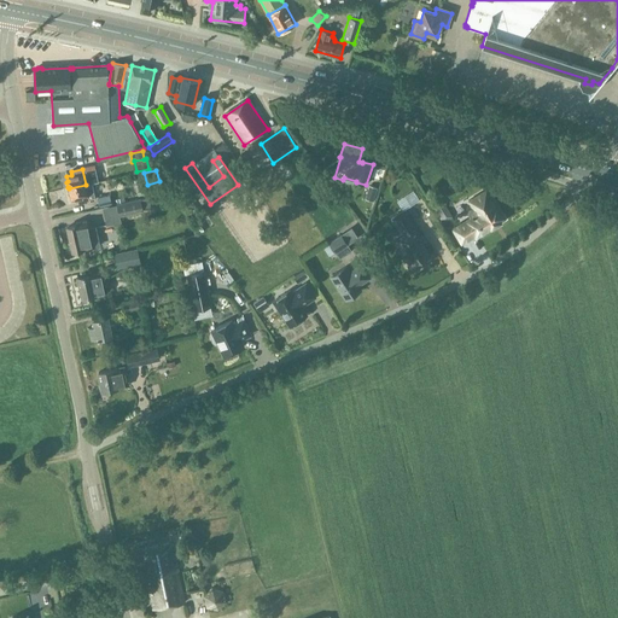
[(92,184),(86,185),(69,188),(73,200),(77,199),(79,204),(95,200),(92,184)]
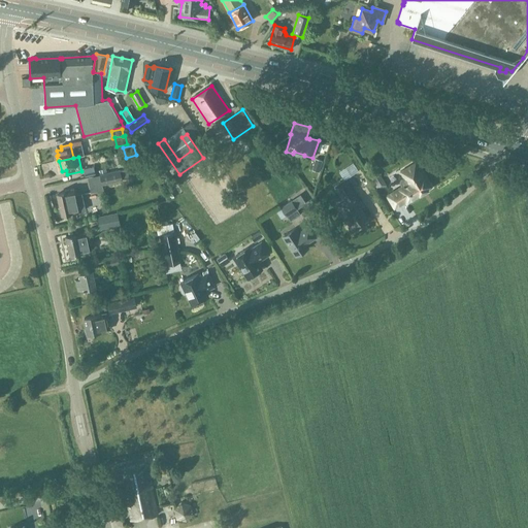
[(127,159),(129,167),(138,164),(136,157),(127,159)]
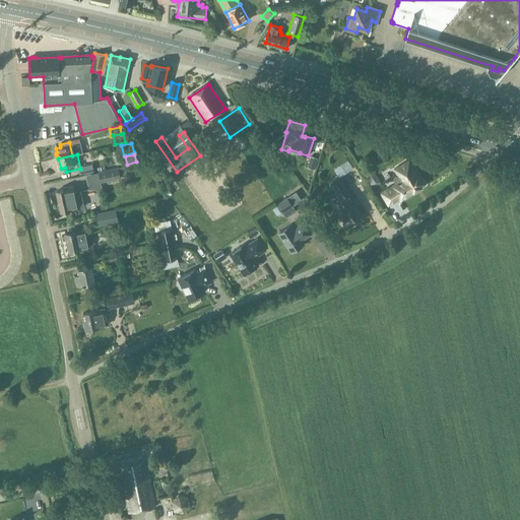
[(311,156),(308,168),(314,169),(317,158),(311,156)]
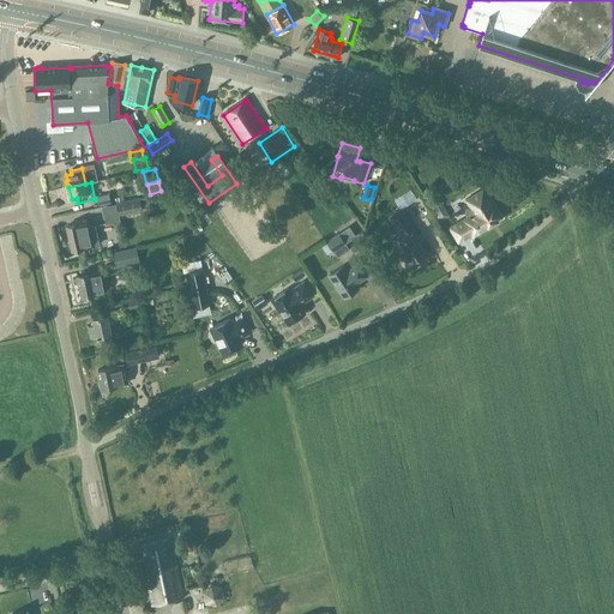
[(471,205),(467,209),(465,214),(469,217),(465,220),(450,228),(459,242),(476,230),(477,233),(498,221),(495,217),(499,216),(483,191),(468,200),(471,205)]
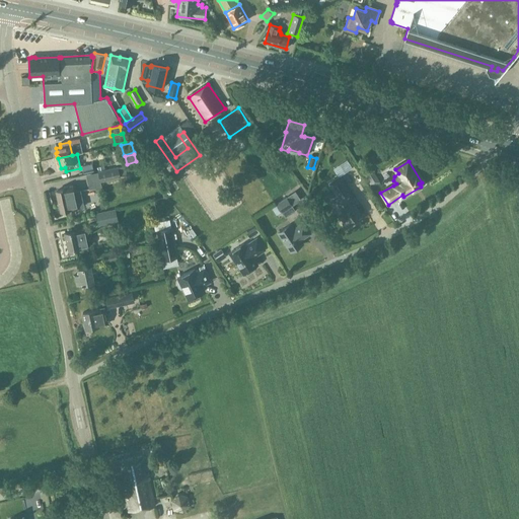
[(94,170),(92,164),(82,166),(84,172),(94,170)]
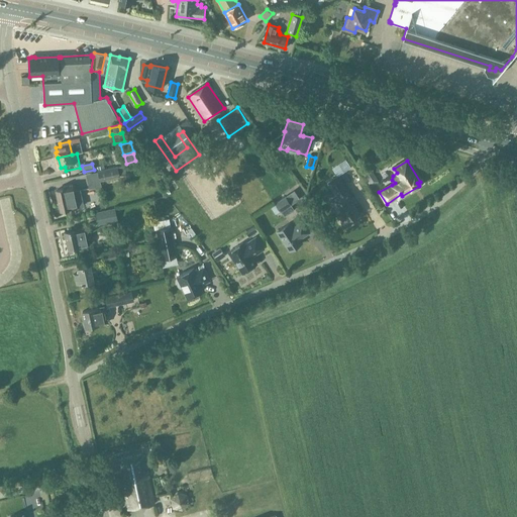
[(122,176),(119,167),(98,171),(100,181),(122,176)]
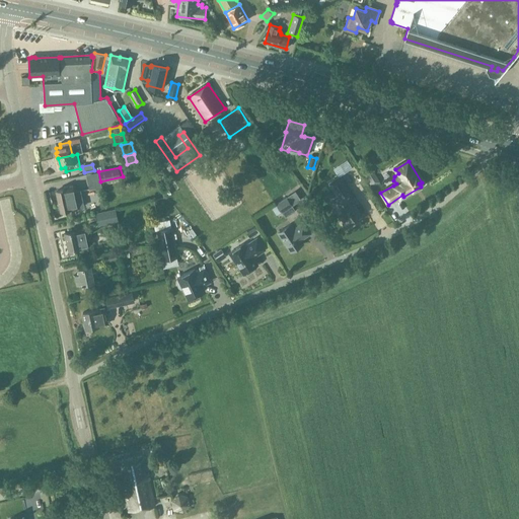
[(363,172),(372,189),(380,183),(371,167),(363,172)]
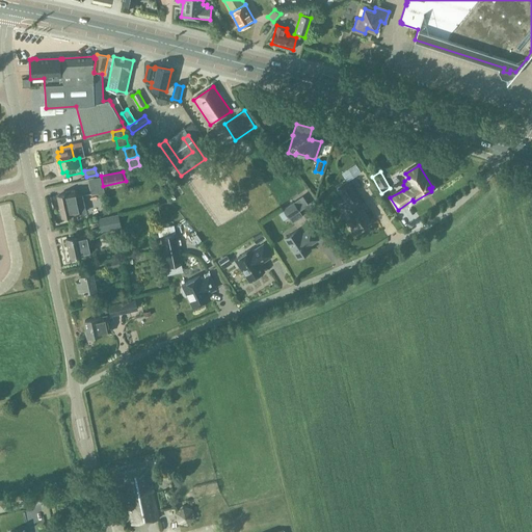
[(338,207),(347,220),(348,221),(356,233),(365,228),(364,224),(370,220),(364,211),(365,210),(362,205),(364,204),(348,181),(338,188),(346,202),(338,207)]
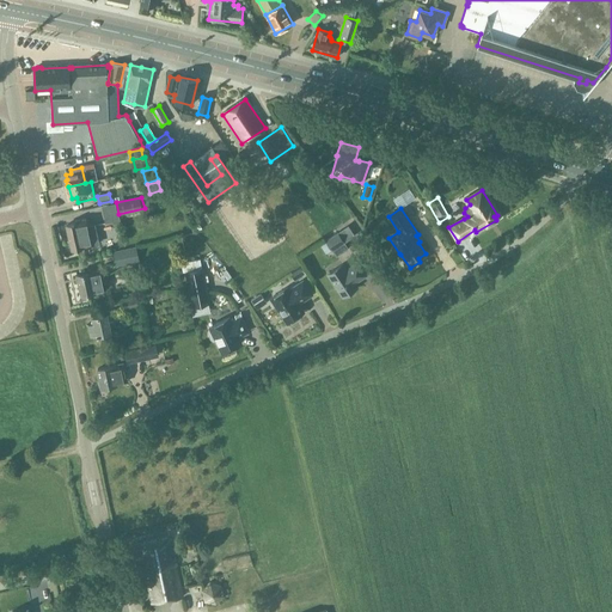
[(85,219),(77,220),(78,222),(66,225),(72,250),(83,248),(91,245),(87,226),(85,219)]
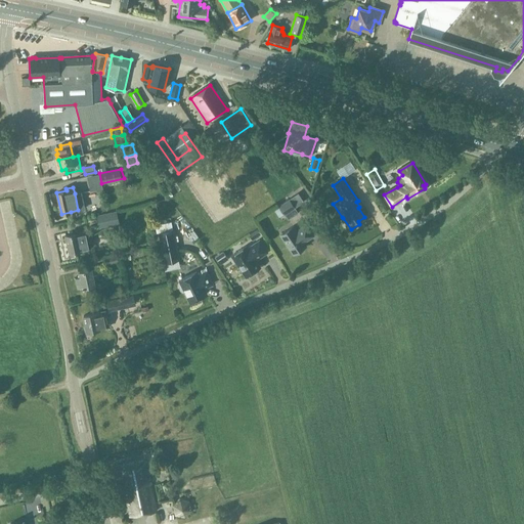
[(295,208),(290,200),(279,206),(285,214),(295,208)]
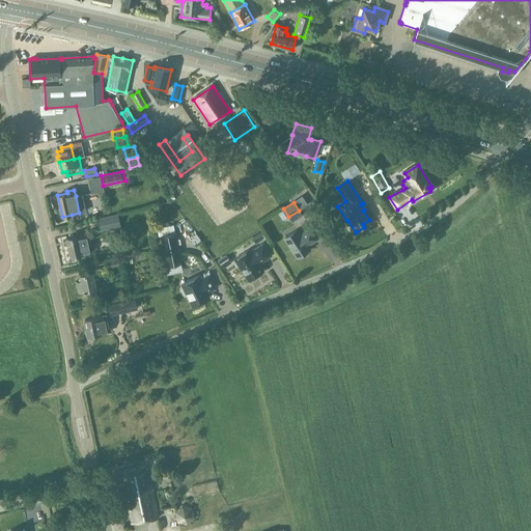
[(99,219),(101,228),(120,224),(118,214),(99,219)]
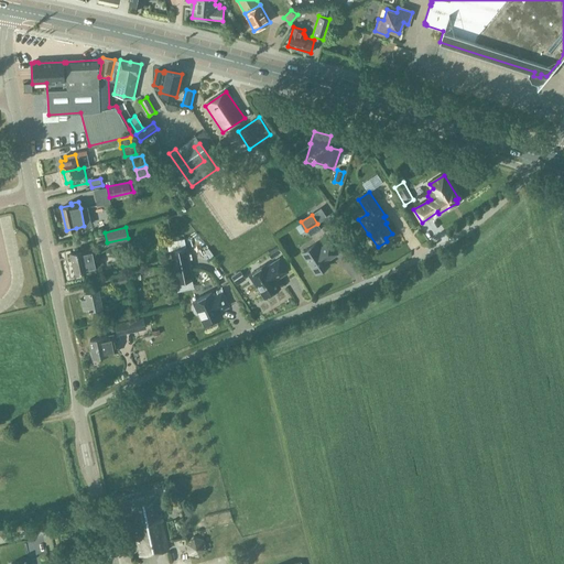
[(325,259),(328,257),(331,259),(337,255),(329,242),(320,249),(316,243),(302,253),(316,274),(329,264),(325,259)]
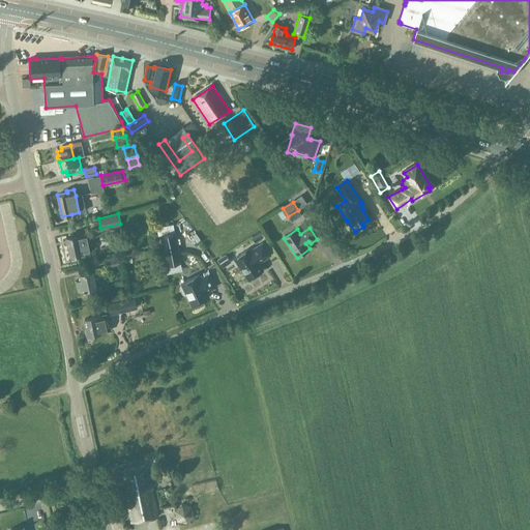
[(167,265),(181,263),(175,233),(160,236),(167,265)]
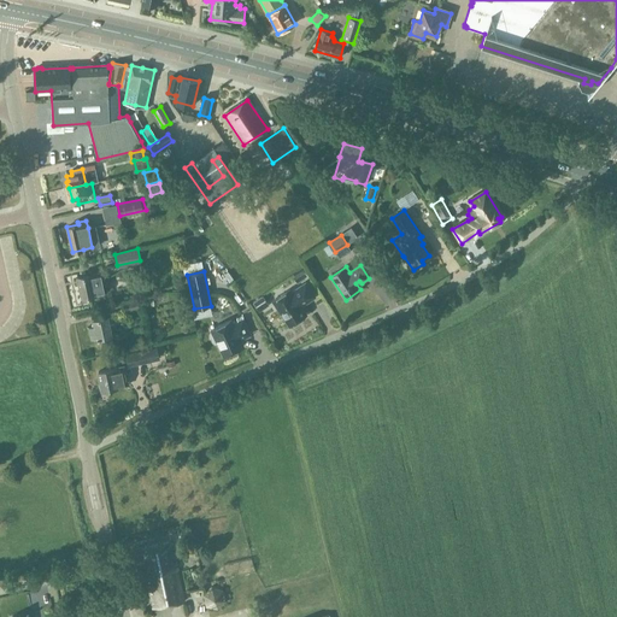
[(104,293),(100,272),(77,277),(81,298),(104,293)]
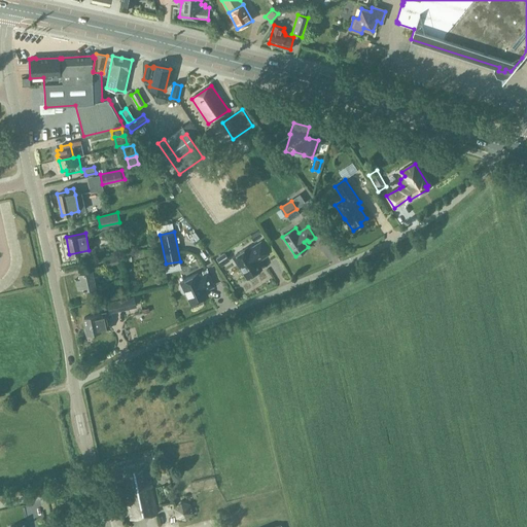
[(233,257),(247,278),(261,269),(256,261),(269,253),(261,242),(249,250),(247,248),(233,257)]
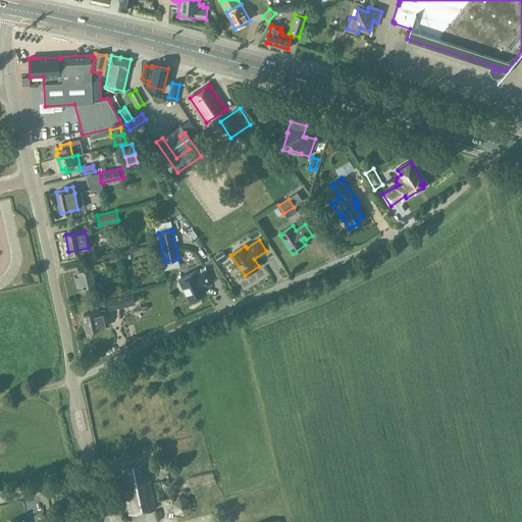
[(223,250),(214,254),(220,267),(229,263),(223,250)]
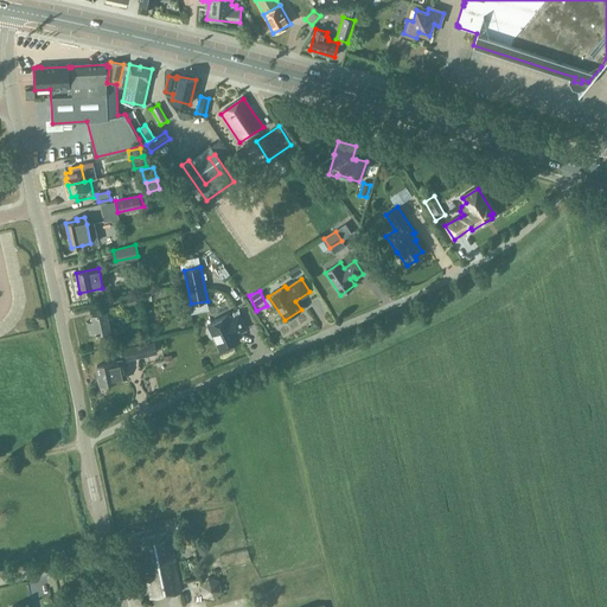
[(138,304),(135,295),(121,299),(122,307),(138,304)]
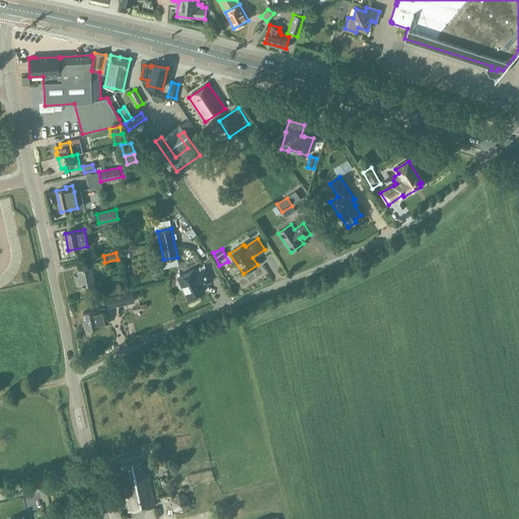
[(90,268),(78,270),(79,275),(75,276),(77,286),(81,285),(82,286),(84,286),(84,285),(93,283),(91,274),(95,273),(94,267),(90,268)]
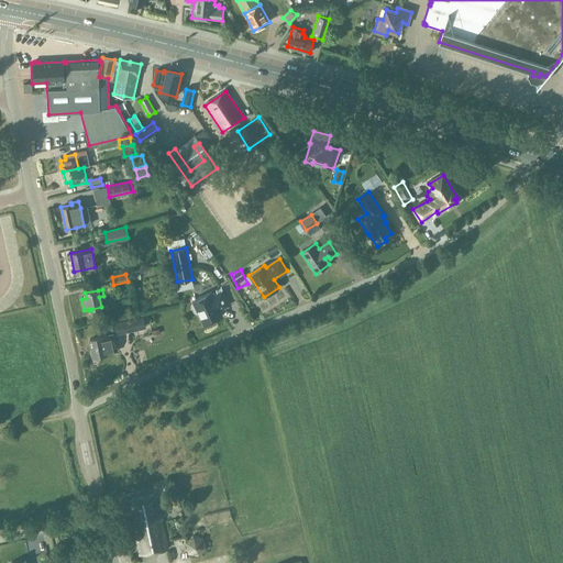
[(198,313),(203,324),(222,316),(220,310),(229,306),(221,290),(212,295),(211,293),(192,301),(195,306),(192,308),(192,310),(194,312),(196,313),(198,313)]
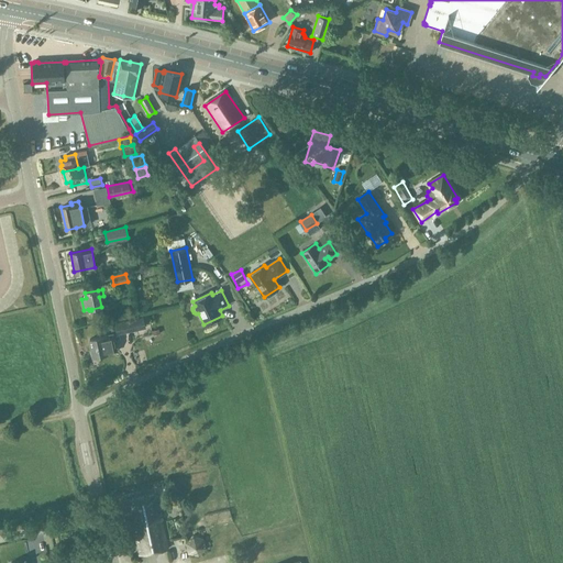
[(116,323),(118,334),(145,329),(143,318),(116,323)]
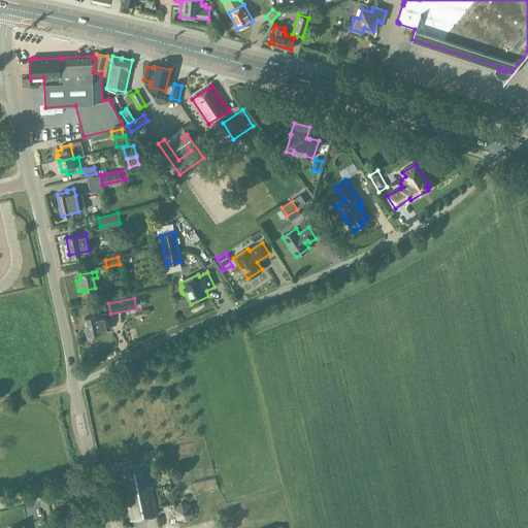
[(109,330),(108,325),(106,314),(84,319),(88,335),(109,330)]
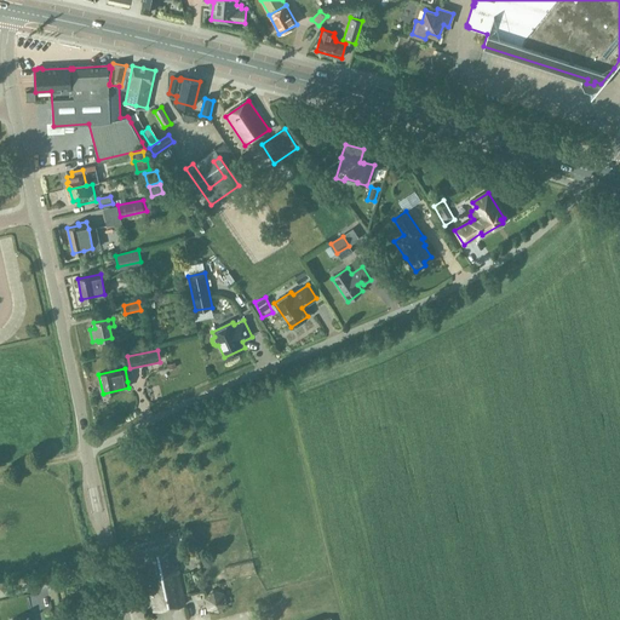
[(172,544),(133,552),(137,569),(144,567),(154,610),(185,604),(172,544)]
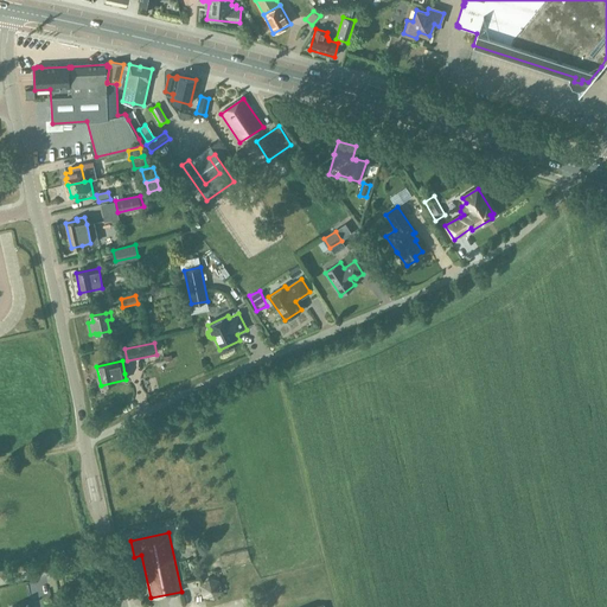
[(219,580),(209,576),(200,586),(203,596),(215,600),(223,590),(219,580)]
